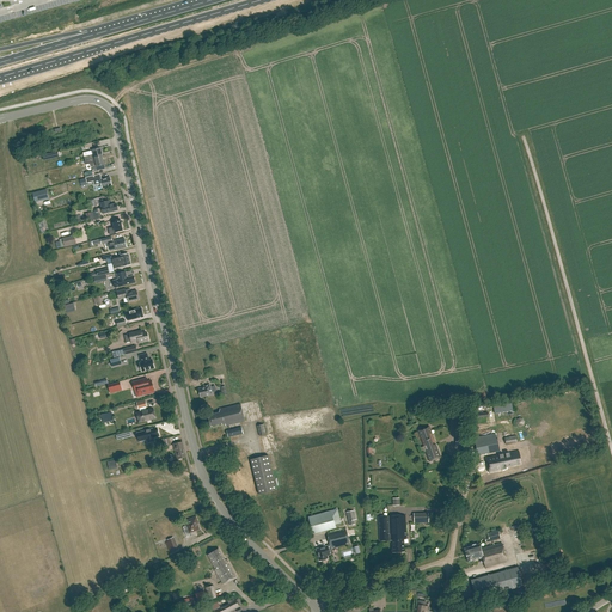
[(95,154),(84,157),(85,161),(103,157),(101,148),(93,151),(95,154)]
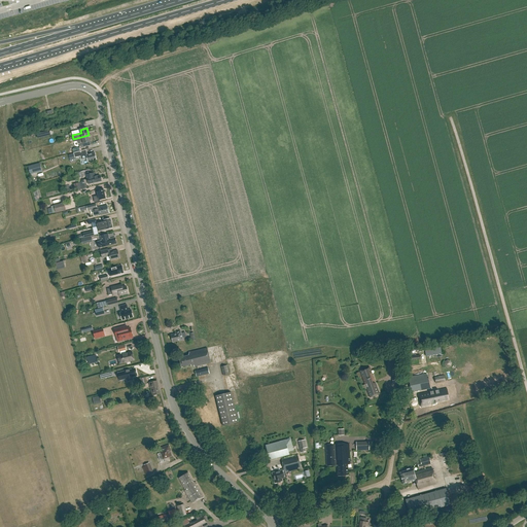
[(73,139),(74,142),(82,140),(83,143),(79,144),(80,148),(77,148),(77,147),(74,148),(74,149),(72,149),(73,153),(85,150),(84,147),(91,145),(90,142),(89,135),(73,139)]
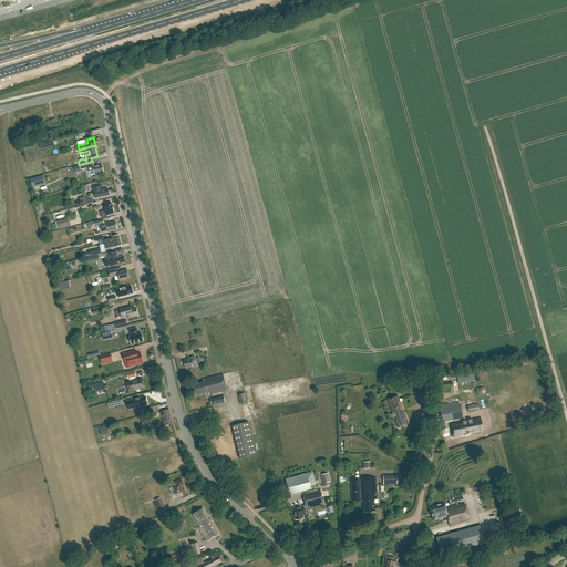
[(94,171),(95,175),(104,173),(102,164),(94,166),(93,162),(89,162),(80,165),(81,169),(86,168),(88,172),(94,171)]
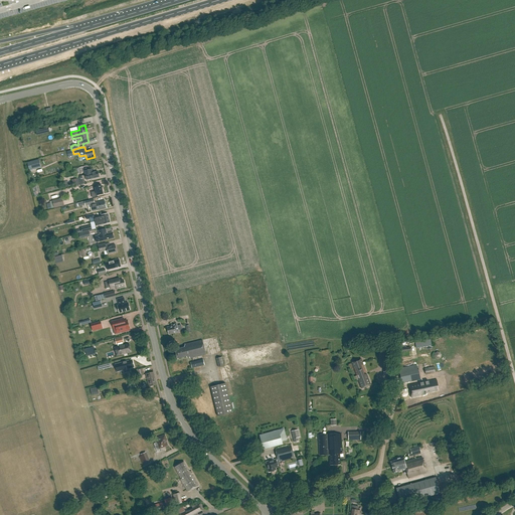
[(27,163),(29,170),(38,168),(36,160),(27,163)]
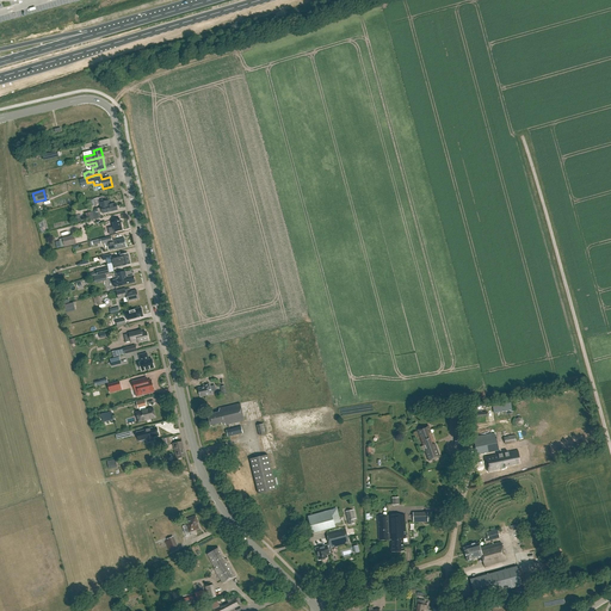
[(107,205),(106,202),(100,203),(102,208),(94,209),(96,211),(93,213),(94,220),(102,218),(100,214),(103,213),(103,214),(118,210),(116,204),(107,205)]
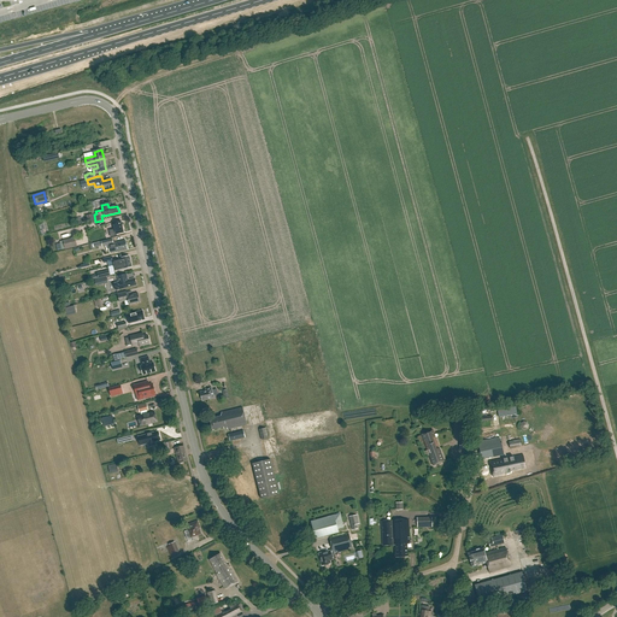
[(124,233),(121,221),(112,223),(113,229),(110,230),(111,236),(117,235),(117,234),(124,233)]
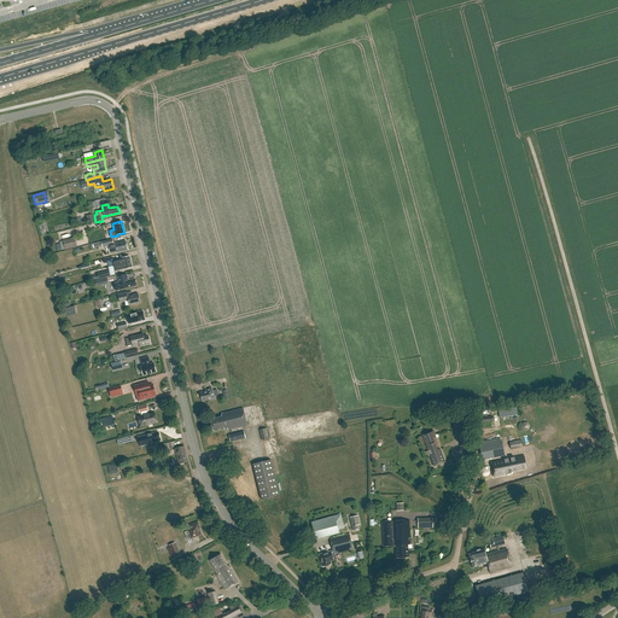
[(77,248),(75,238),(63,240),(63,242),(60,242),(62,250),(65,250),(77,248)]
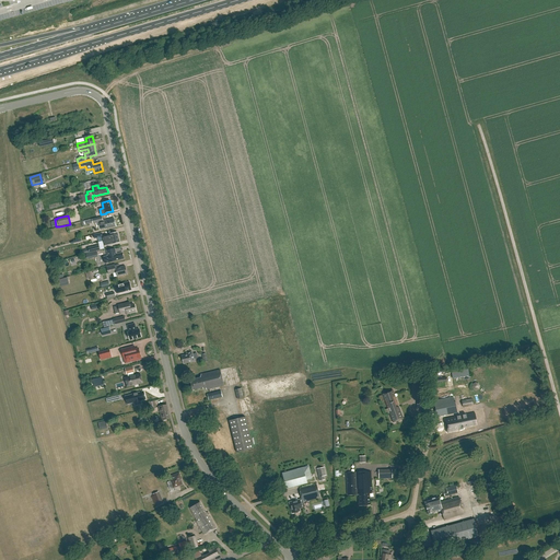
[(103,220),(102,217),(92,219),(93,223),(98,222),(100,229),(104,228),(104,229),(116,226),(114,218),(105,220),(103,220)]
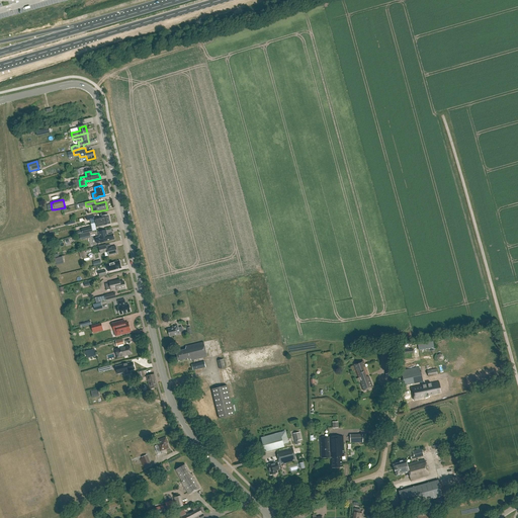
[(87,221),(94,220),(95,223),(109,220),(108,214),(101,217),(95,218),(94,216),(86,217),(87,221)]
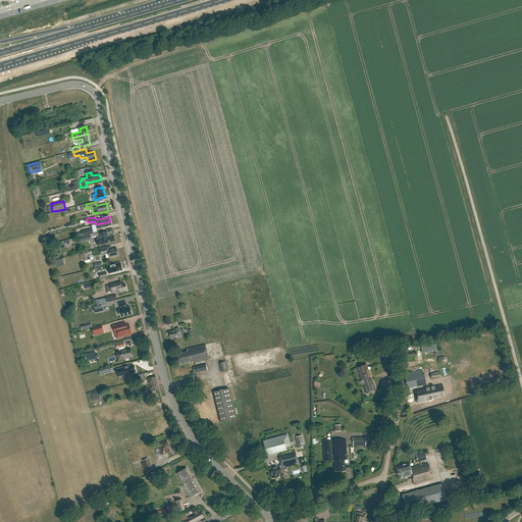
[(97,239),(98,246),(115,242),(114,236),(108,237),(107,231),(100,233),(101,238),(97,239)]
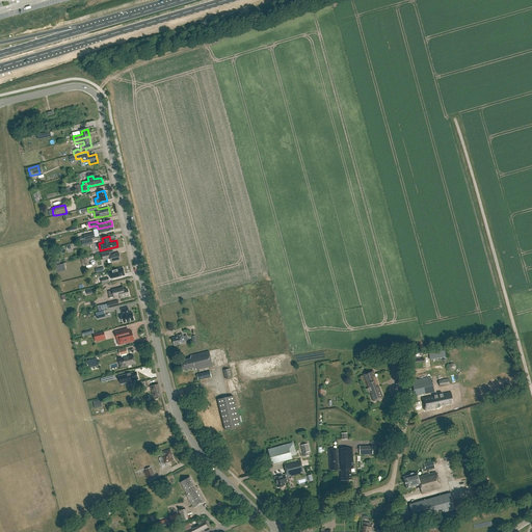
[(110,259),(111,263),(121,260),(120,253),(113,254),(113,250),(102,254),(103,259),(107,259),(110,259)]
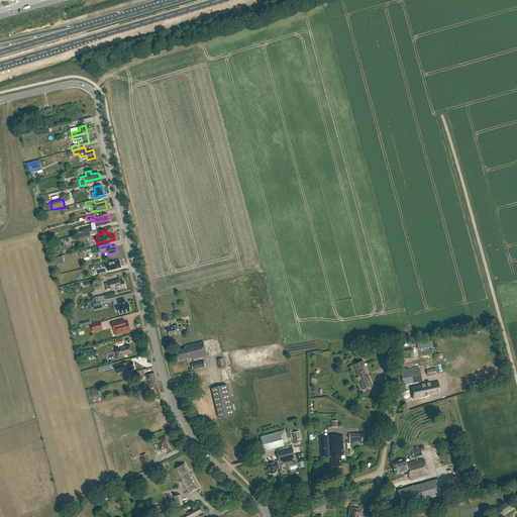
[(113,270),(121,268),(119,261),(111,263),(112,265),(108,266),(109,270),(113,269),(113,270)]
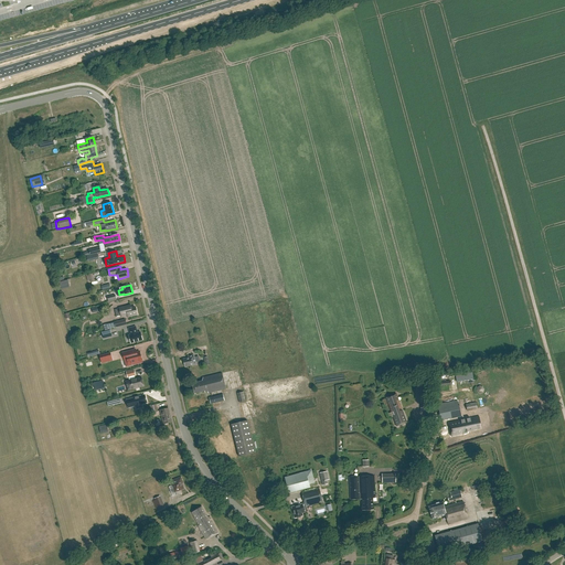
[(128,317),(138,315),(136,308),(135,308),(135,307),(131,307),(130,305),(119,308),(119,309),(115,310),(116,316),(120,315),(121,316),(127,313),(128,317)]
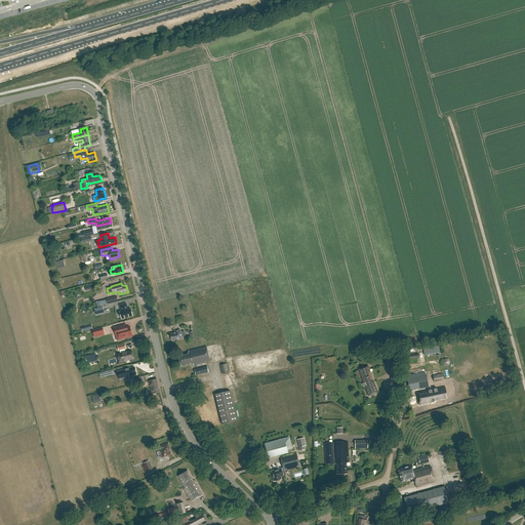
[(126,304),(120,306),(121,311),(120,312),(122,319),(132,316),(130,309),(127,310),(126,308),(127,308),(126,304)]
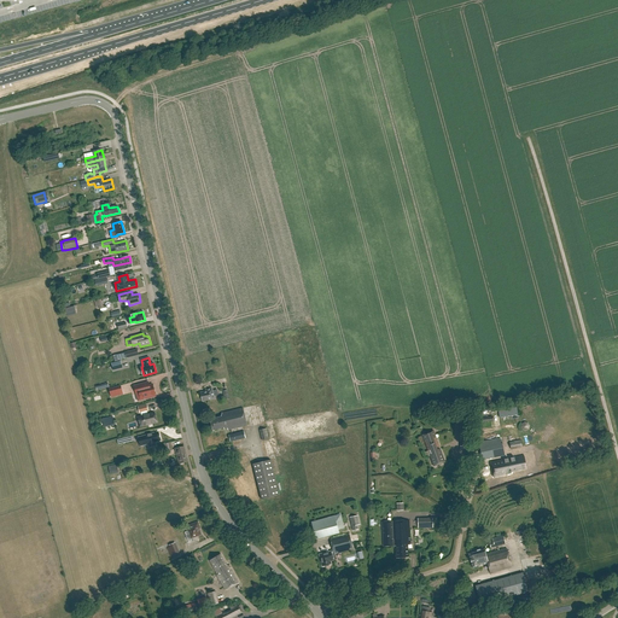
[(156,395),(153,384),(149,385),(149,383),(134,386),(136,394),(140,394),(141,398),(141,400),(150,397),(150,396),(156,395)]
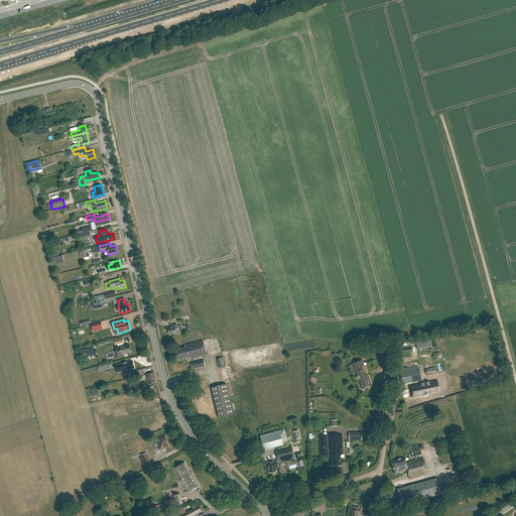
[(92,325),(93,329),(93,332),(103,329),(102,327),(101,323),(92,325)]
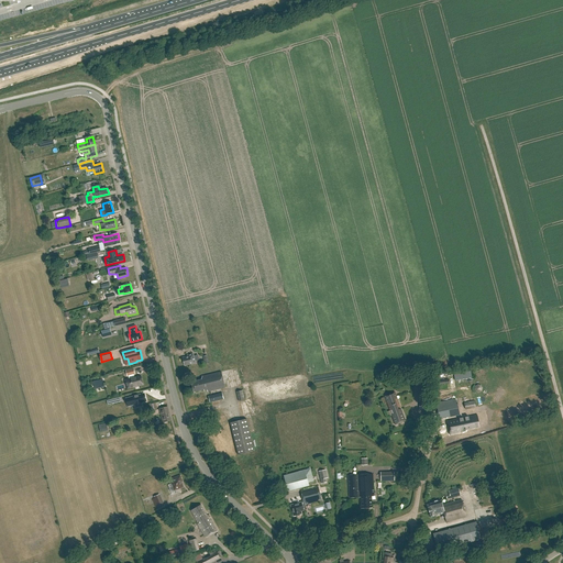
[(188,357),(184,359),(186,365),(196,363),(196,361),(200,360),(198,355),(195,356),(194,355),(188,356),(188,357)]
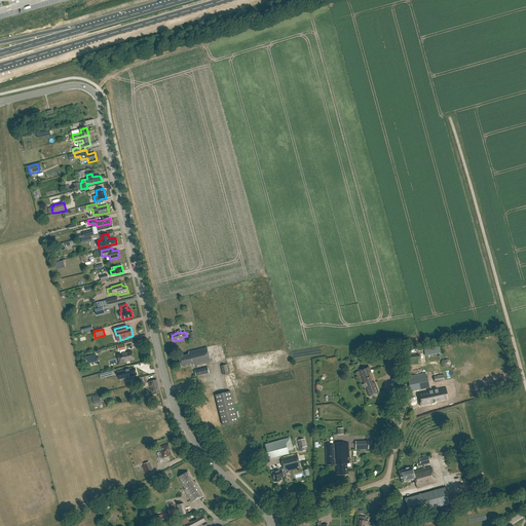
[(119,363),(122,363),(134,360),(132,351),(126,352),(125,349),(126,349),(124,344),(118,346),(119,351),(120,351),(120,353),(117,354),(118,359),(119,363)]
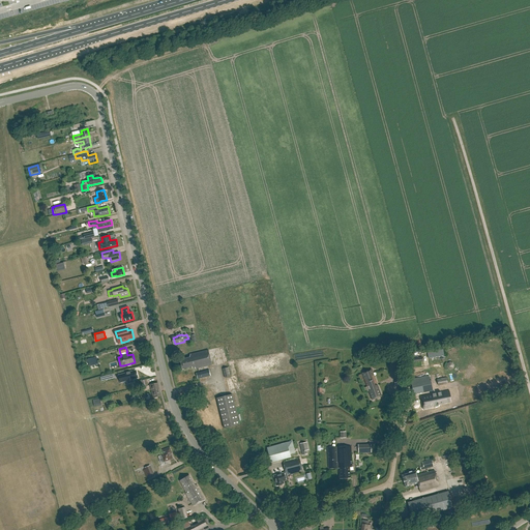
[(190,357),(181,360),(184,370),(193,367),(193,370),(196,369),(197,370),(212,365),(209,350),(192,355),(190,357)]
